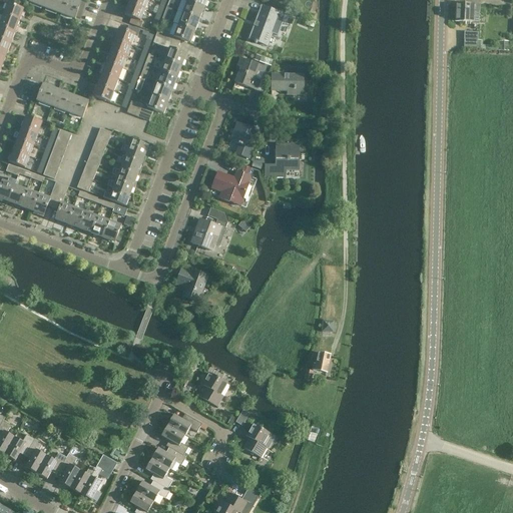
[(80,19),(85,5),(72,0),(29,0),(29,2),(75,20),(76,17),(80,19)]
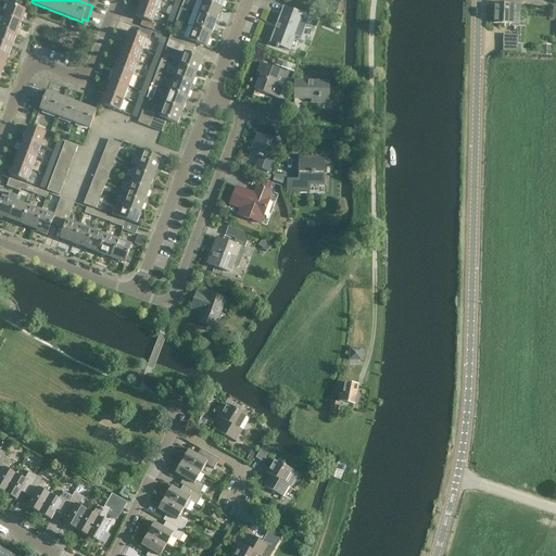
[(140,0),(139,4),(156,11),(160,0),(140,0)]
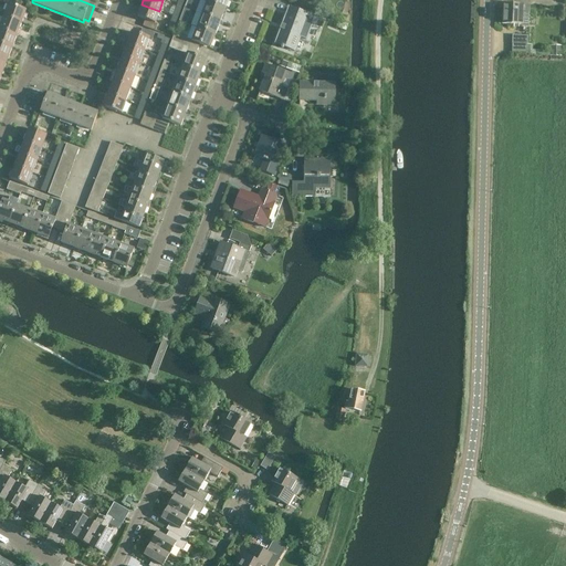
[(201,14),(220,22),(224,9),(207,1),(201,14)]
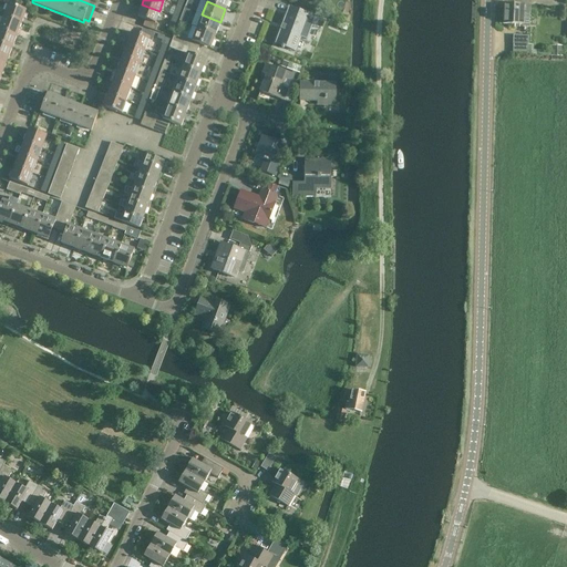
[(177,3),(173,16),(178,18),(183,6),(177,3)]
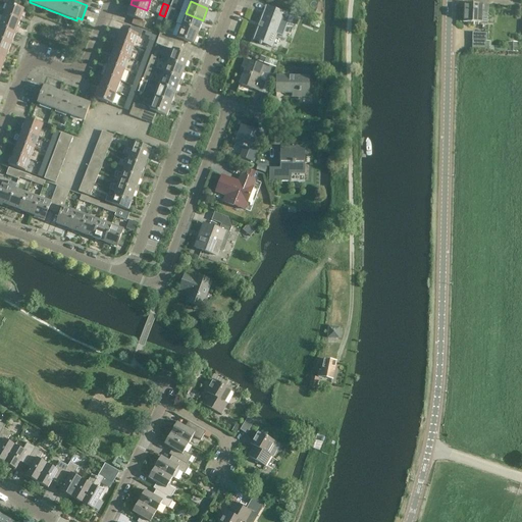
[(7,4),(3,15),(19,21),(23,10),(7,4)]
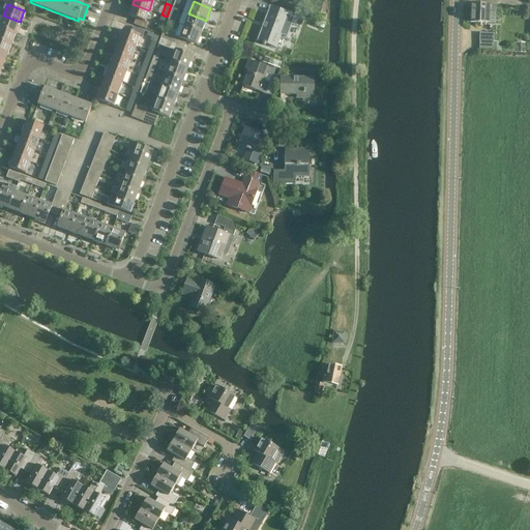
[(134,25),(145,29),(148,23),(145,22),(149,10),(133,4),(128,16),(136,19),(134,25)]
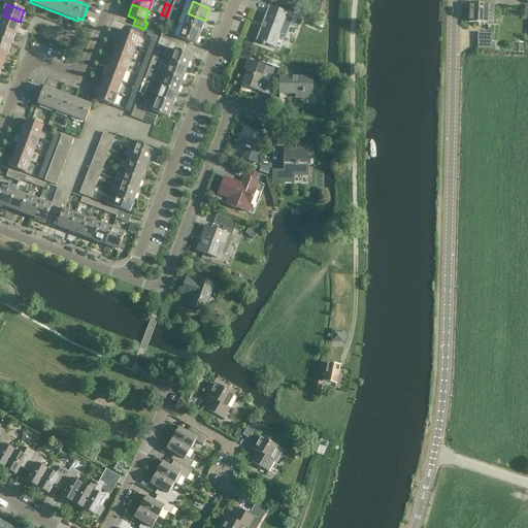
[(486,23),(486,12),(494,12),(494,5),(487,4),(487,5),(470,4),(469,22),(486,23)]
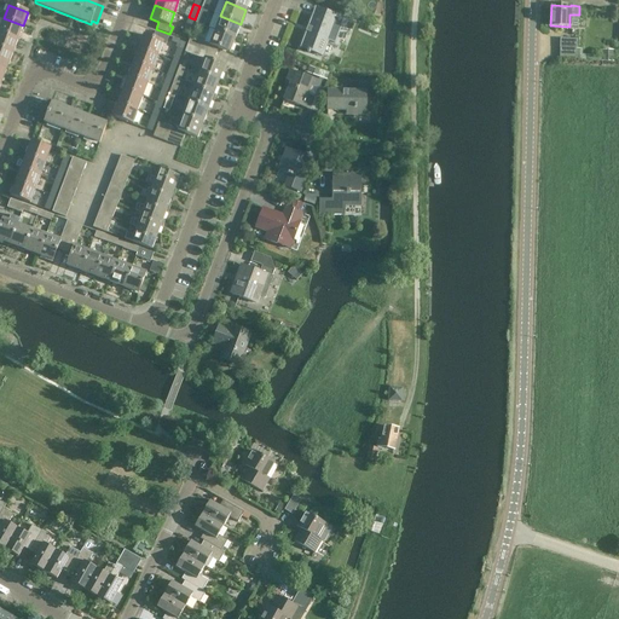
[(207,11),(201,9),(196,23),(201,25),(207,11)]
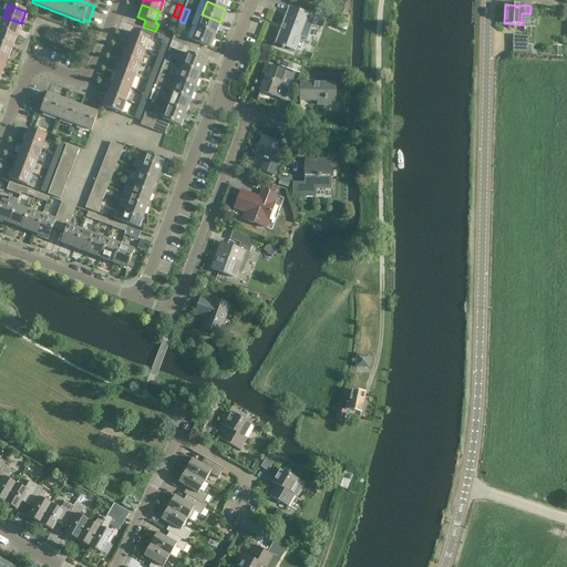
[(281,29),(276,43),(282,45),(281,48),(284,49),(285,47),(296,51),(300,38),(307,40),(315,19),(308,17),(309,16),(289,8),(289,9),(290,10),(288,16),(286,16),(282,26),(284,26),(282,30),(281,29)]
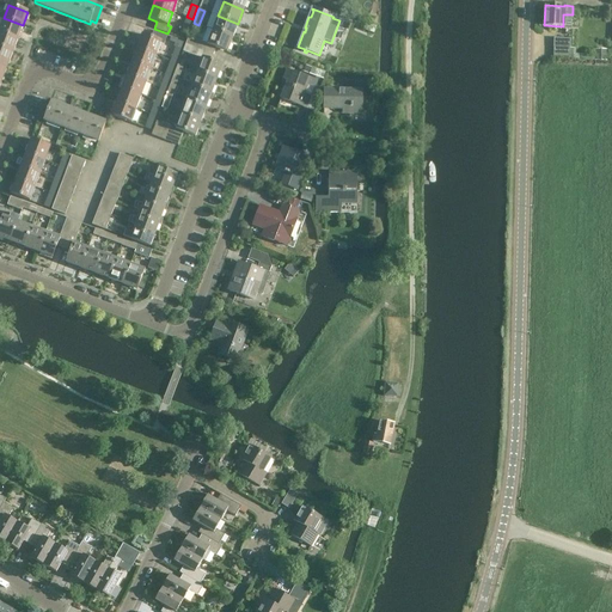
[(213,30),(232,37),(238,24),(218,16),(213,30)]
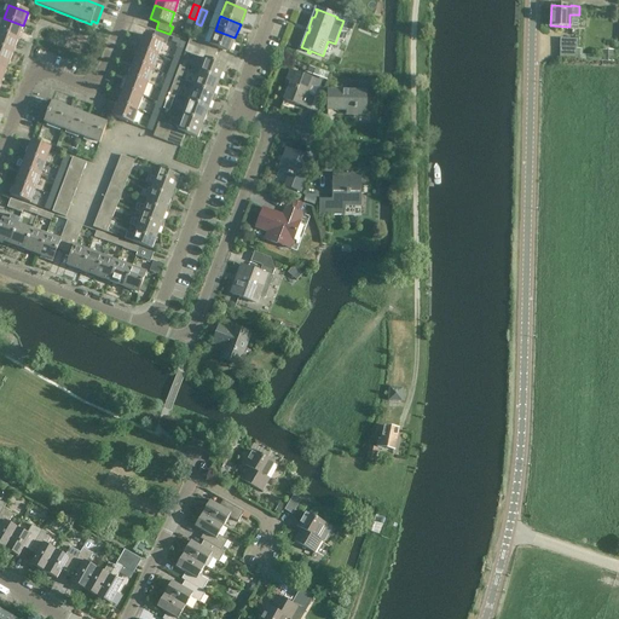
[(184,30),(189,33),(190,33),(195,19),(189,17),(184,30)]
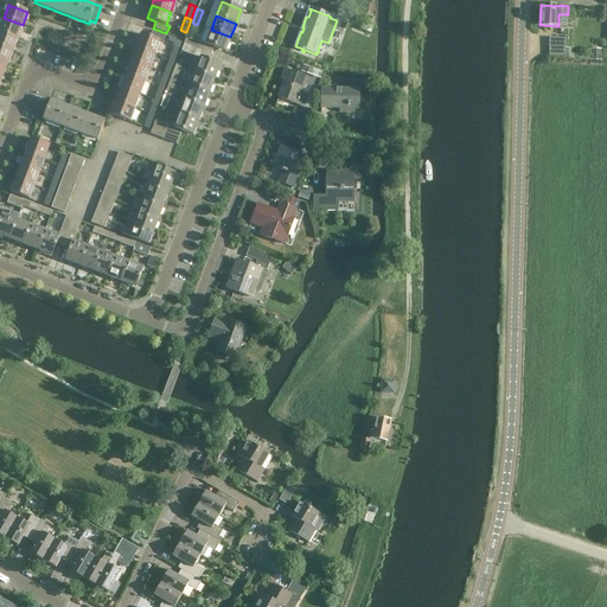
[(0,27),(0,31),(18,38),(23,25),(4,18),(0,27)]
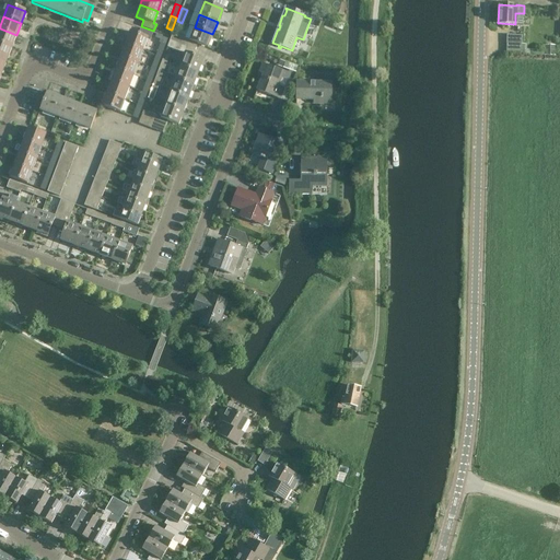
[(345,32),(347,25),(340,23),(338,30),(345,32)]
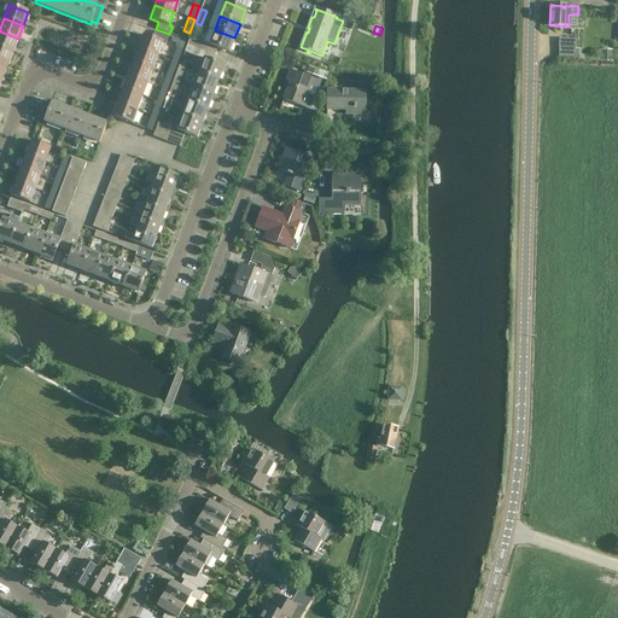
[(187,45),(213,54),(216,47),(229,52),(234,38),(215,30),(210,44),(190,36),(187,45)]
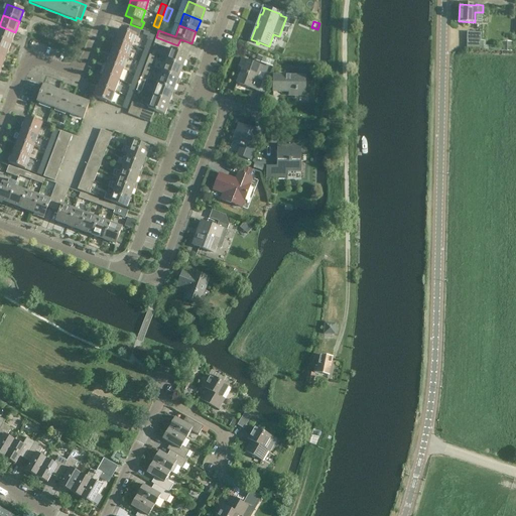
[(0,40),(10,44),(15,32),(0,26),(0,40)]
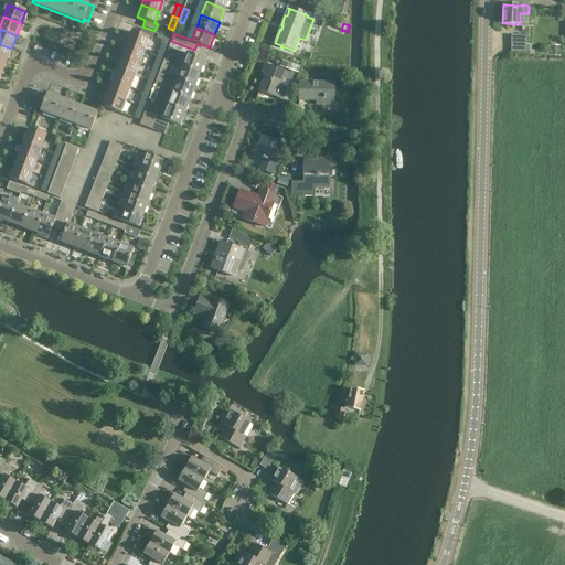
[(155,33),(141,29),(139,34),(131,31),(126,45),(144,52),(149,39),(151,40),(155,33)]
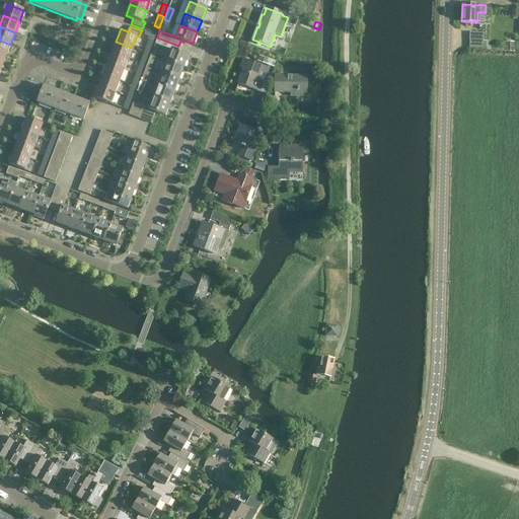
[(483,41),(483,32),(469,32),(469,40),(483,41)]
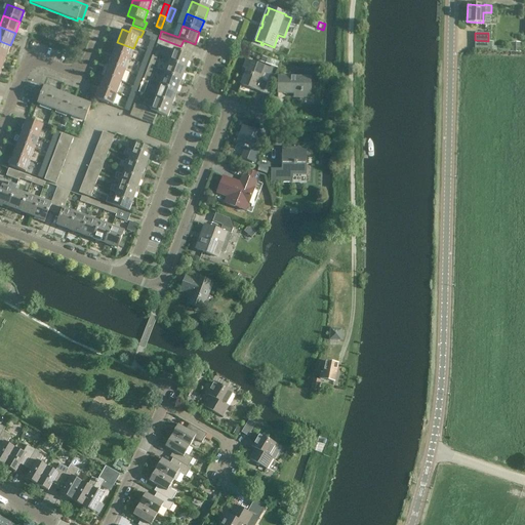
[(168,63),(186,69),(191,56),(178,51),(180,46),(159,38),(157,44),(173,50),(168,63)]
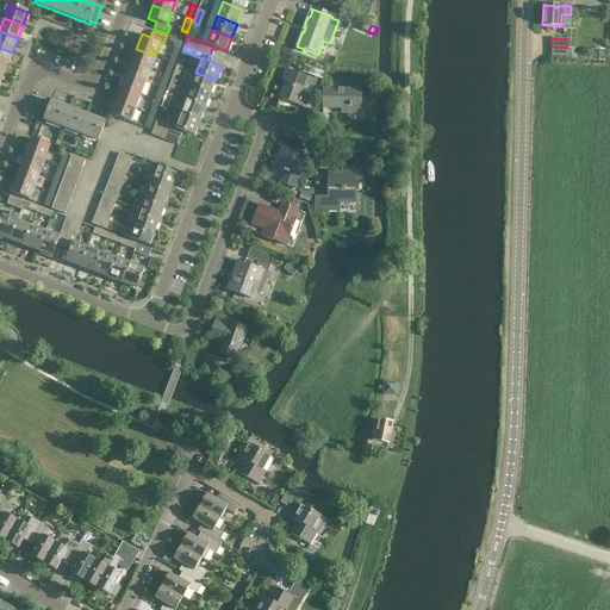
[(0,63),(7,66),(12,53),(0,48),(0,63)]
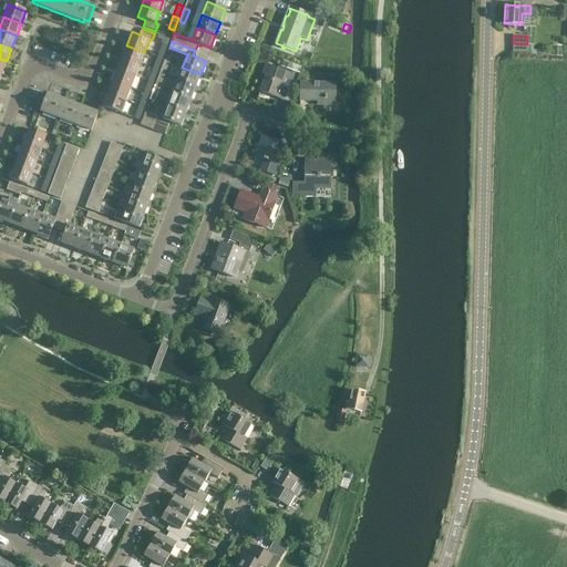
[(163,44),(157,57),(163,59),(167,45),(163,44)]
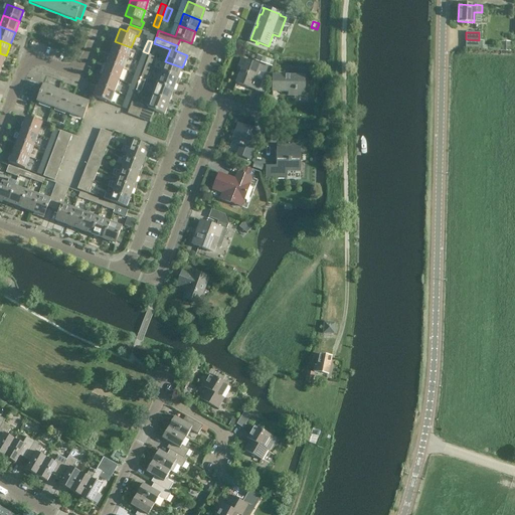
[(111,52),(127,58),(131,47),(115,41),(111,52)]
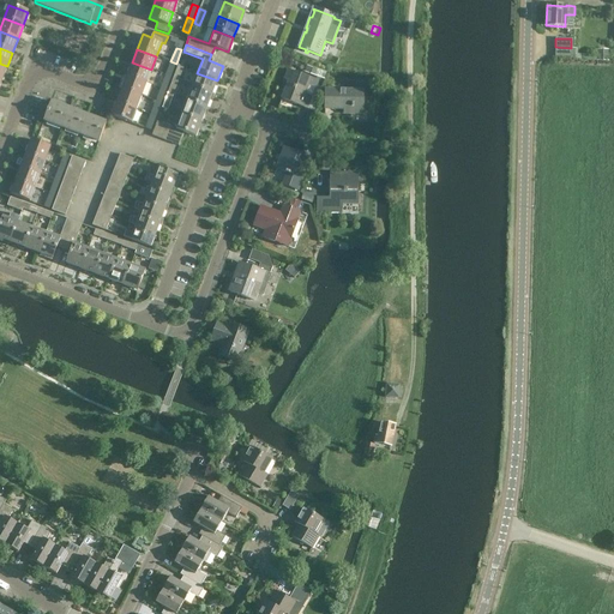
[(170,61),(166,74),(172,77),(176,64),(170,61)]
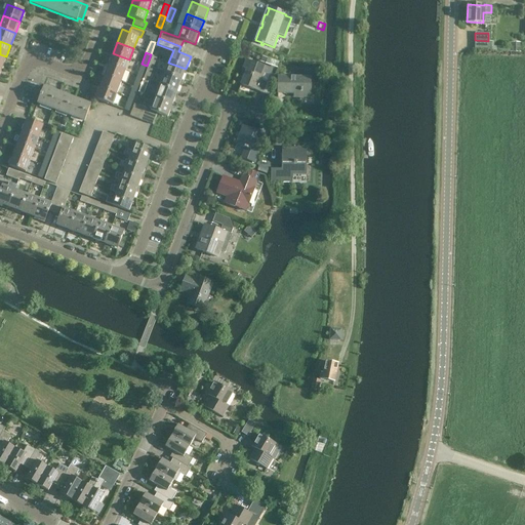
[(109,65),(125,71),(129,59),(113,53),(109,65)]
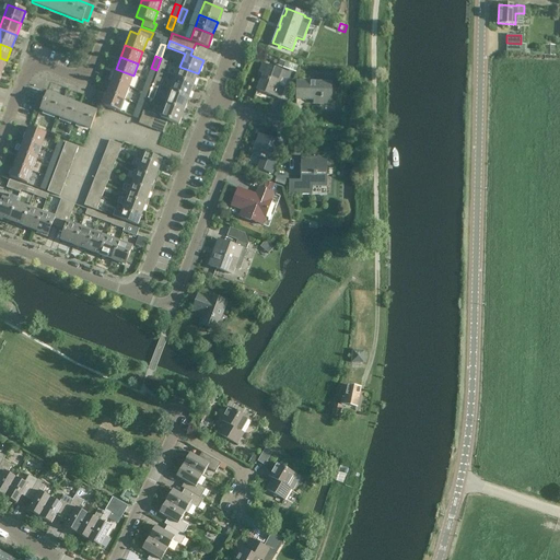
[(158,72),(163,74),(167,61),(162,59),(158,72)]
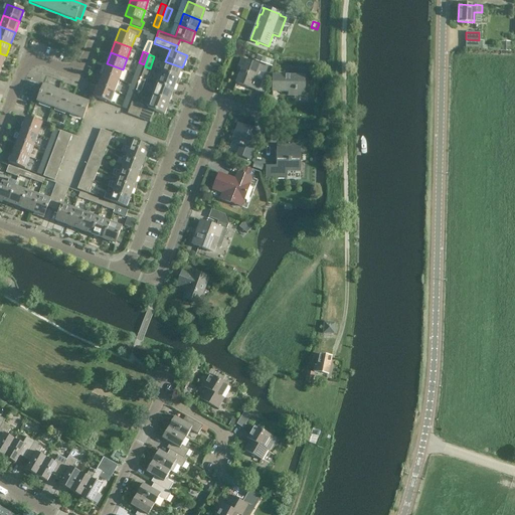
[(240,68),(235,82),(258,92),(262,80),(256,78),(262,65),(261,65),(255,63),(240,58),(237,66),(240,68)]
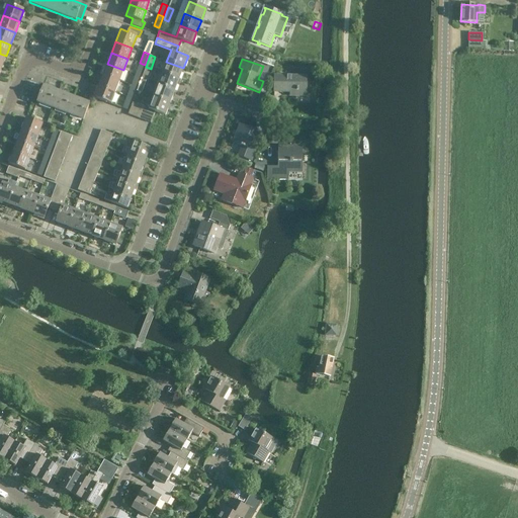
[(162,73),(179,80),(183,68),(166,62),(162,73)]
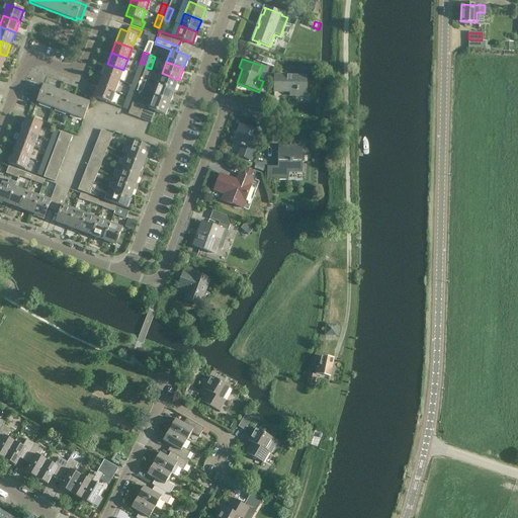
[(140,63),(136,74),(140,76),(145,65),(140,63)]
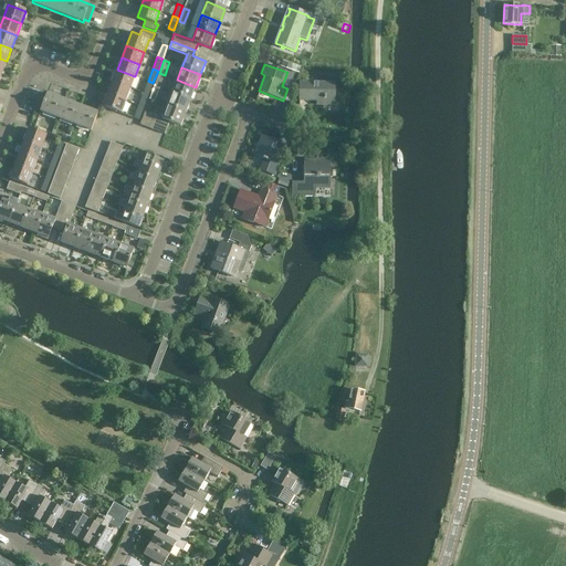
[(113,82),(130,88),(135,76),(117,70),(113,82)]
